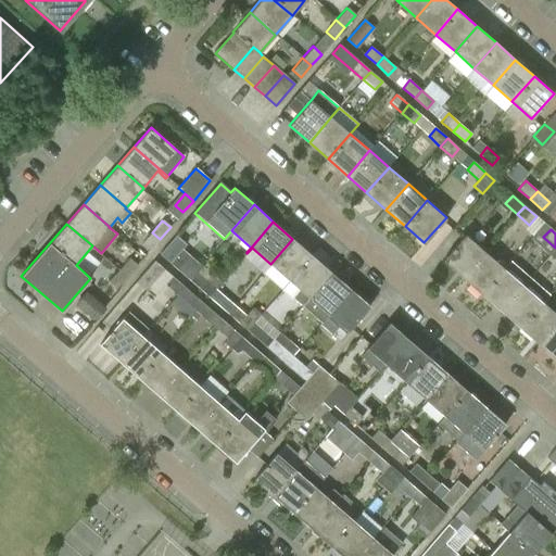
[(150,251),(160,239),(152,232),(141,244),(150,251)]
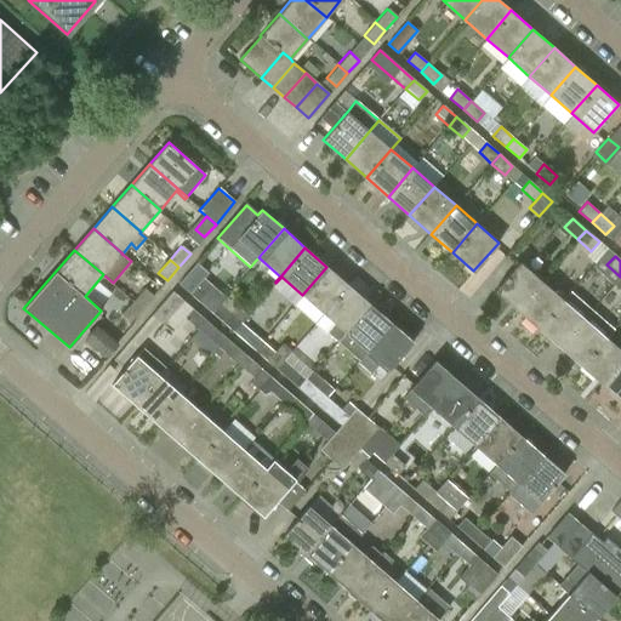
[(495,290),(517,309),(542,281),(520,262),(495,290)]
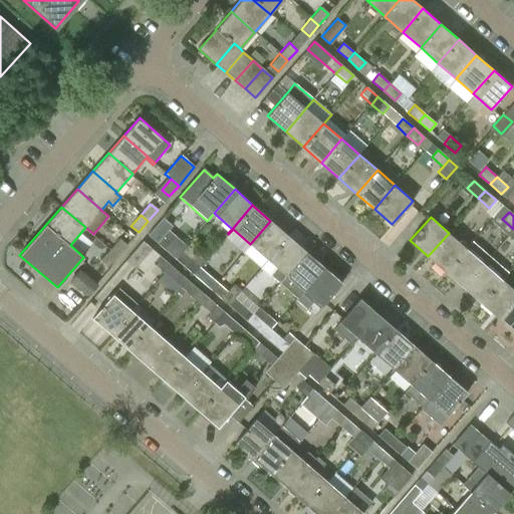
[(171,226),(162,218),(148,235),(157,243),(168,230),(171,226)]
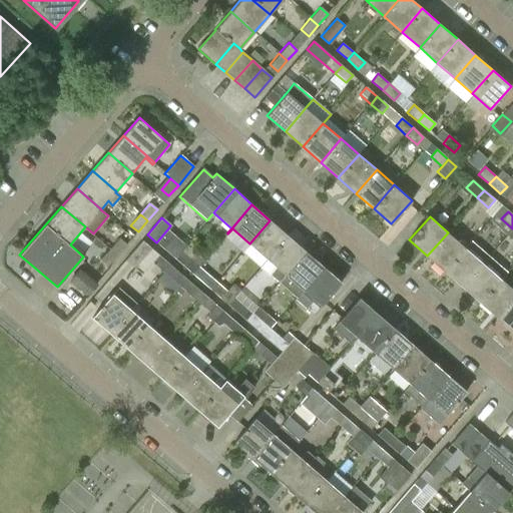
[(267,260),(288,235),(270,220),(249,243),(267,260)]
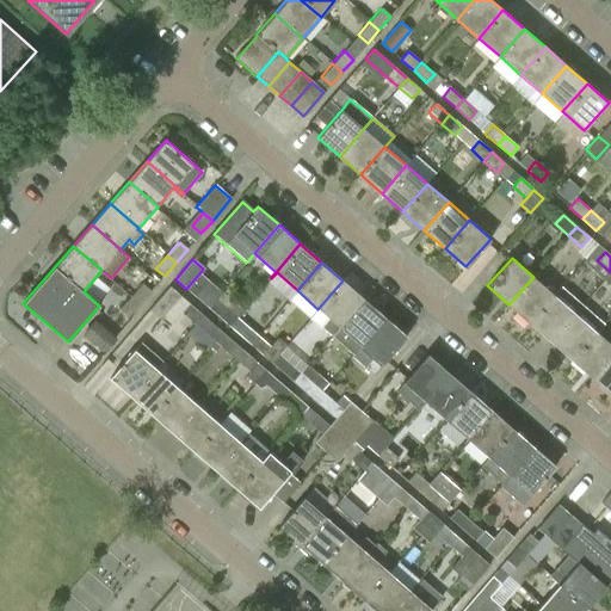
[(199,273),(186,289),(195,297),(208,308),(215,300),(216,300),(222,294),(199,273)]
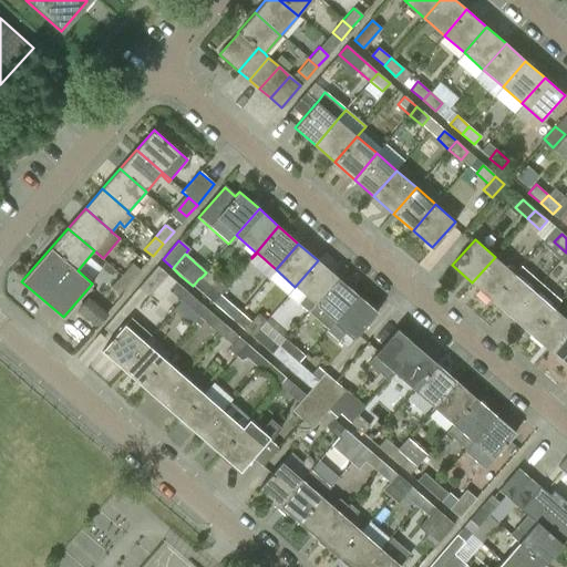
[(492,300),(515,274),(495,257),(472,282),(492,300)]
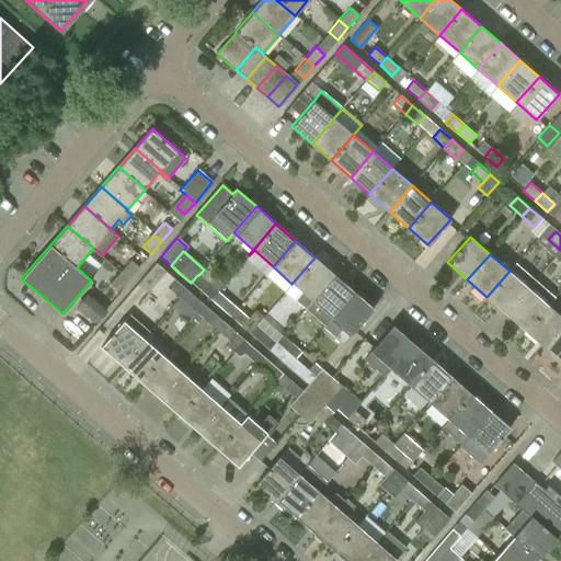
[(305,309),(334,275),(315,258),(292,284),(302,293),(295,300),(305,309)]
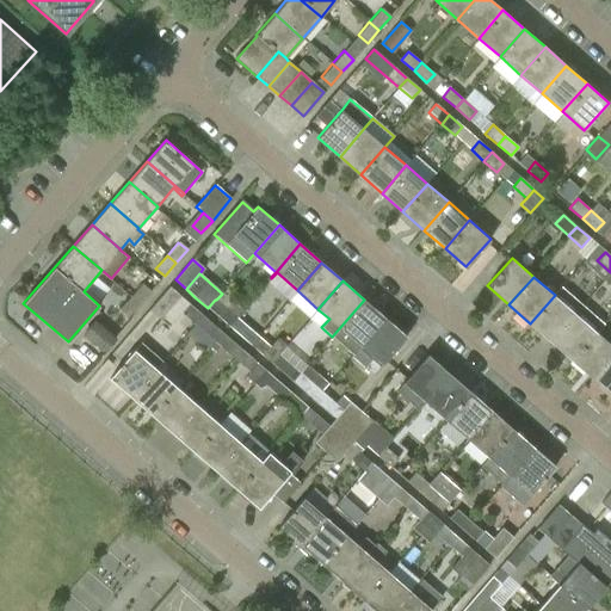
[(142,284),(130,297),(140,306),(152,291),(142,284)]
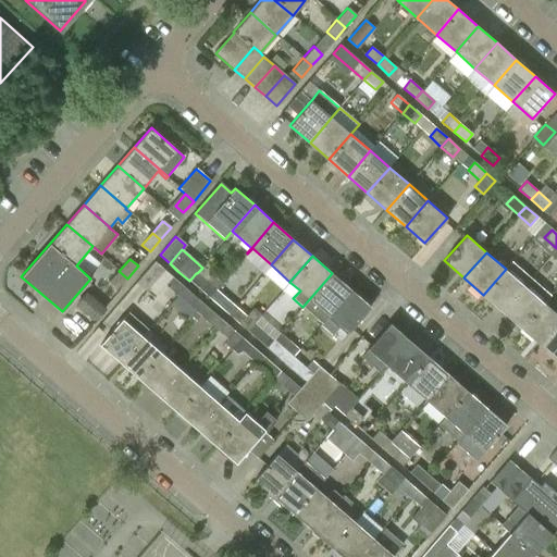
[(164,270),(155,262),(135,283),(145,292),(164,270)]
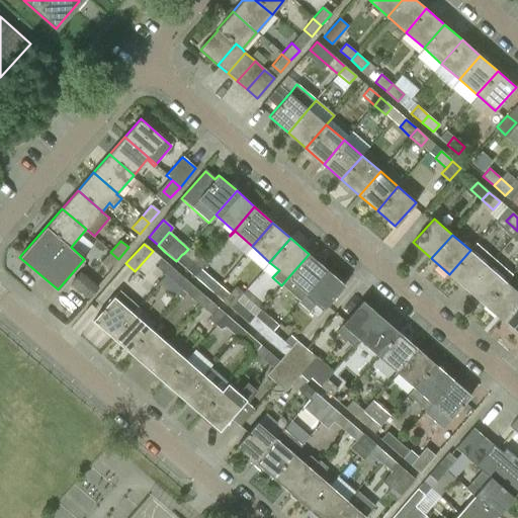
[(470,250),(449,274),(467,289),(488,266),(494,259),(476,244),(470,250)]
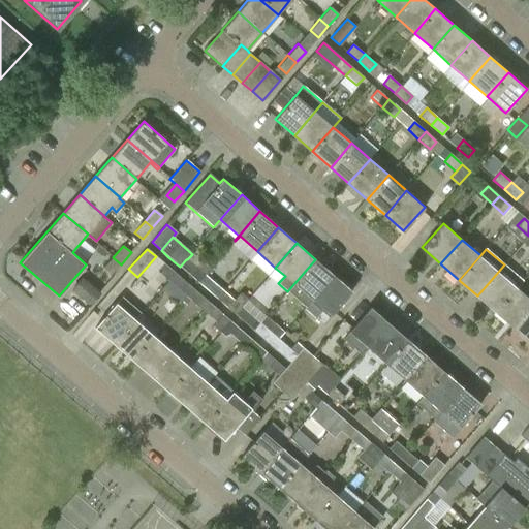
[(187,259),(186,259),(180,267),(191,277),(197,270),(205,276),(210,270),(192,254),(187,259)]
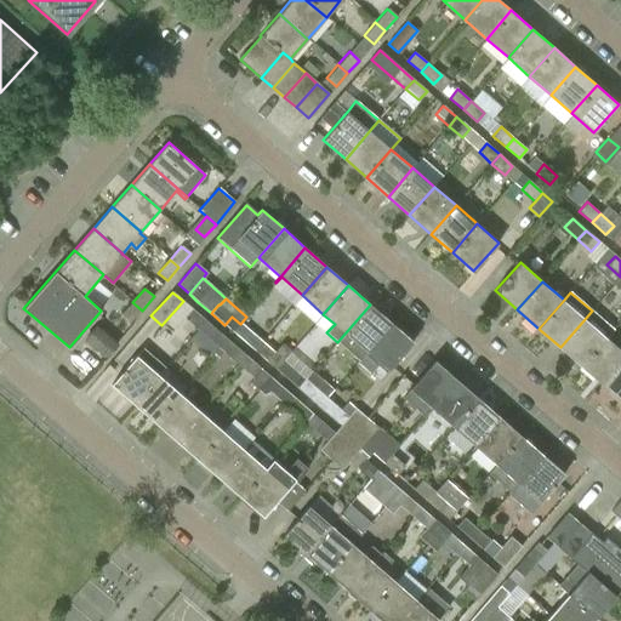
[(131,324),(142,311),(132,302),(121,315),(131,324)]
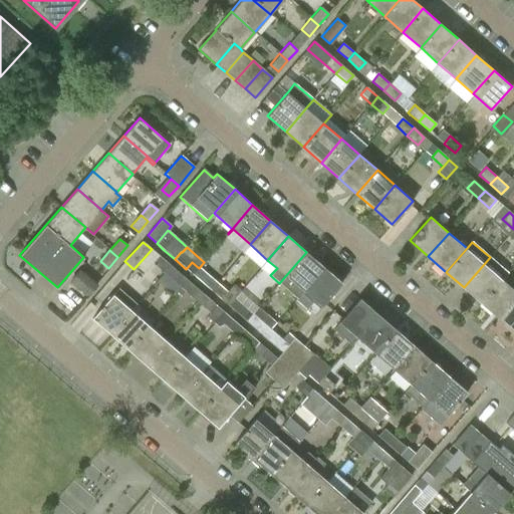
[(303,291),(324,267),(306,252),(279,283),(296,298),(303,291)]
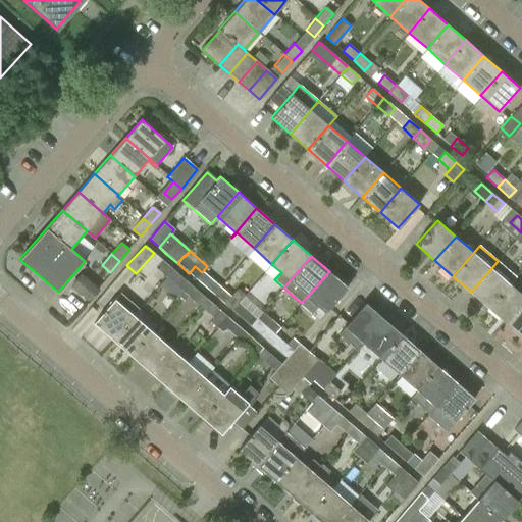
[(154,268),(165,277),(172,269),(161,260),(154,268)]
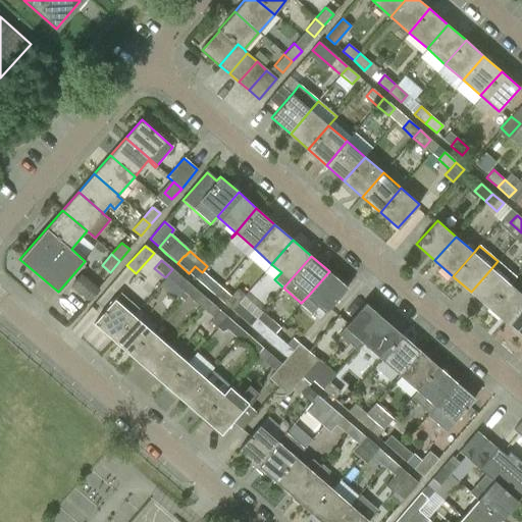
[(491,268),(471,292),(488,308),(510,283),(515,277),(498,261),(491,268)]
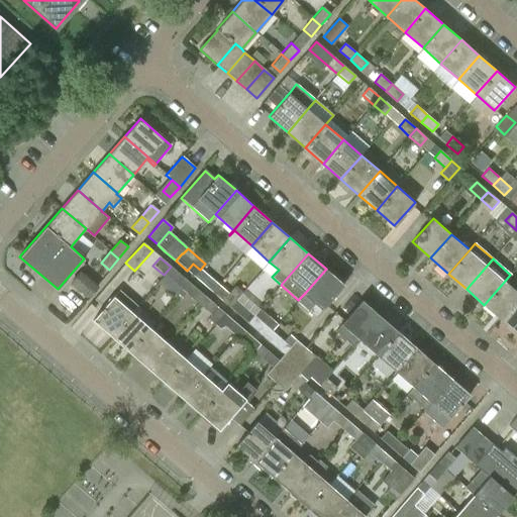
[(182,277),(171,267),(164,275),(175,285),(182,277)]
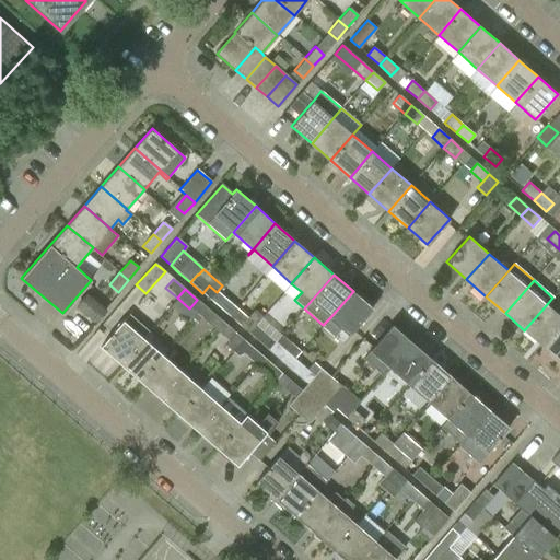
[(353,291),(330,317),(342,327),(334,337),(341,343),(372,308),(353,291)]
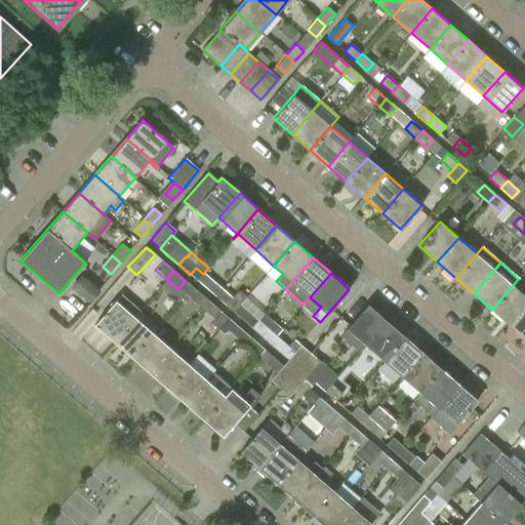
[(98,292),(80,277),(72,287),(89,303),(98,292)]
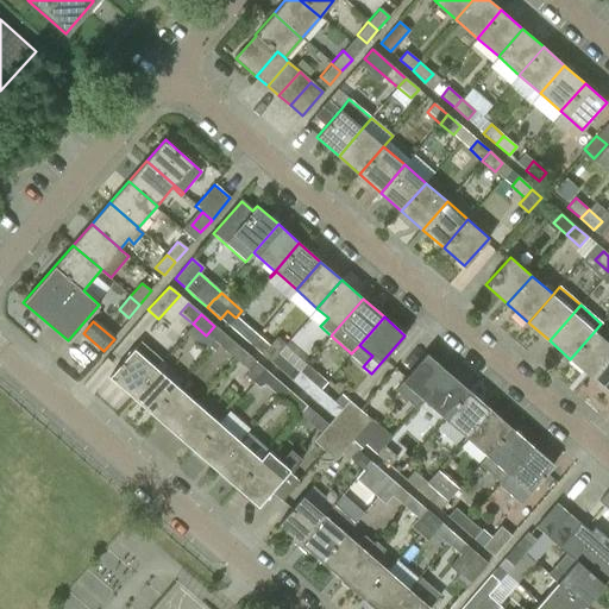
[(236,332),(249,344),(256,334),(244,324),(236,332)]
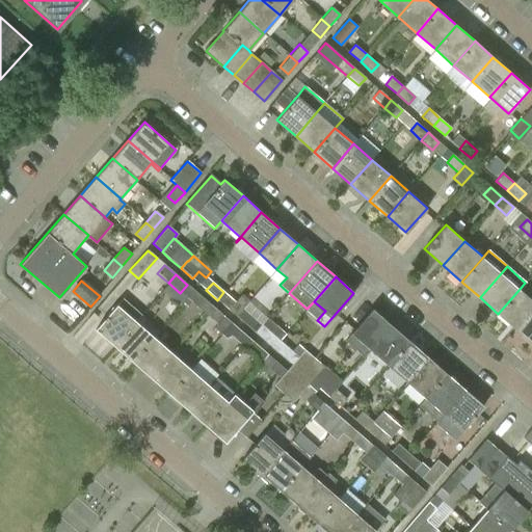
[(516,329),(531,311),(531,299),(520,289),(498,314),(516,329)]
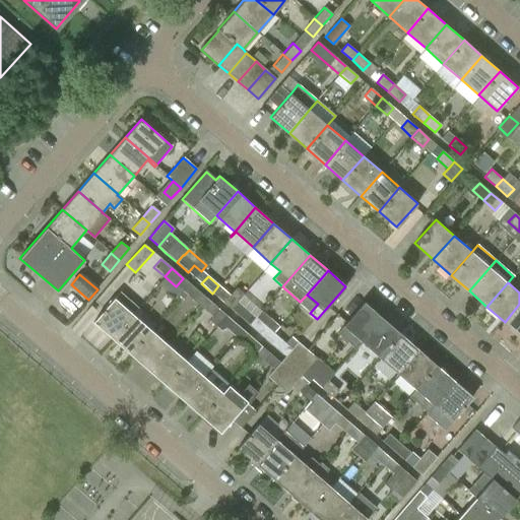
[(223,303),(231,296),(218,285),(212,294),(223,303)]
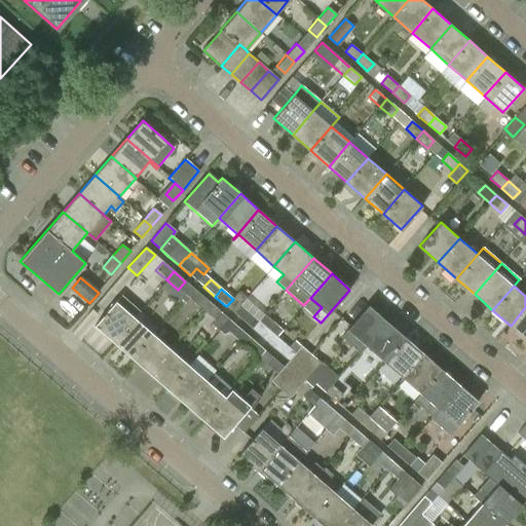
[(191,301),(202,311),(210,303),(198,294),(191,301)]
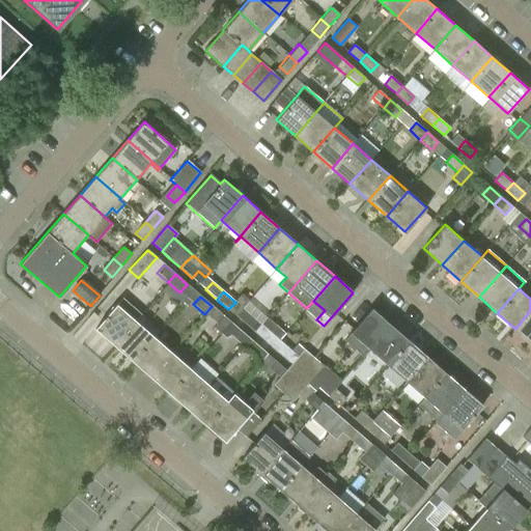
[(95,328),(113,344),(140,314),(121,298),(95,328)]
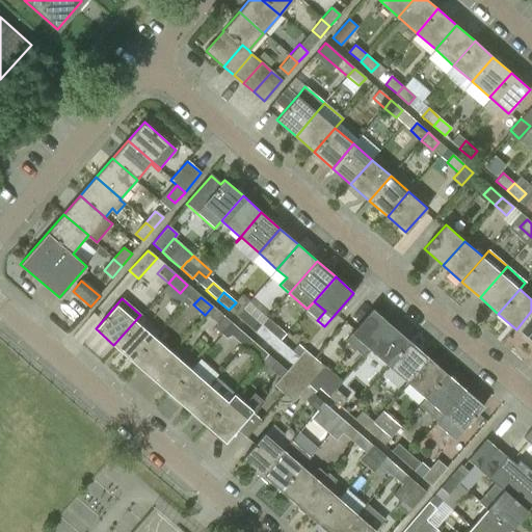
[(255,333),(261,324),(267,318),(248,301),(242,309),(250,315),(243,323),(255,333)]
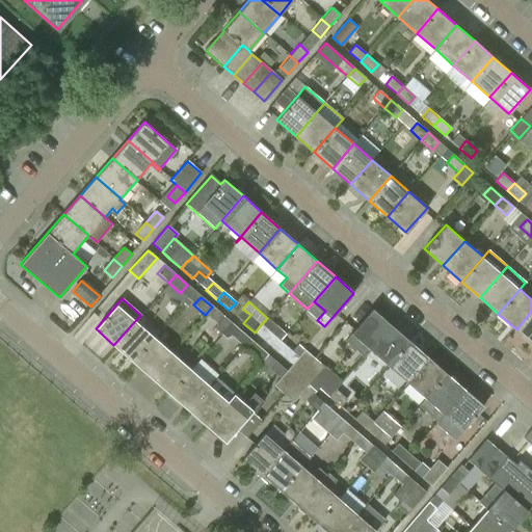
[(223,317),(212,307),(205,315),(216,324),(214,327),(222,335),(232,323),(223,317)]
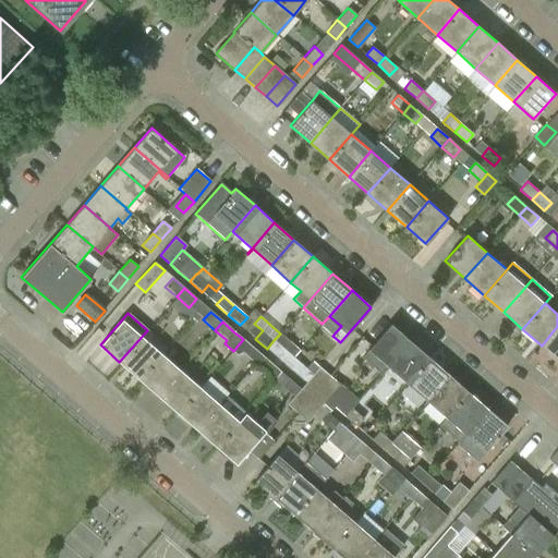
[(361,358),(381,375),(388,367),(387,366),(409,341),(389,325),(361,358)]
